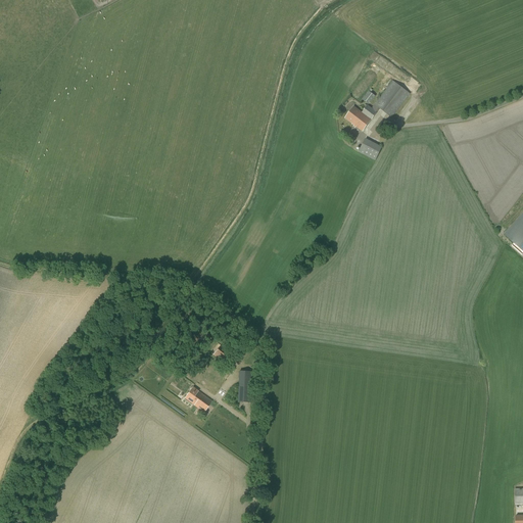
[(345,119),(363,132),(377,112),(380,109),(392,117),(410,94),(392,81),(371,108),(368,105),(362,112),(353,106),(345,119)]
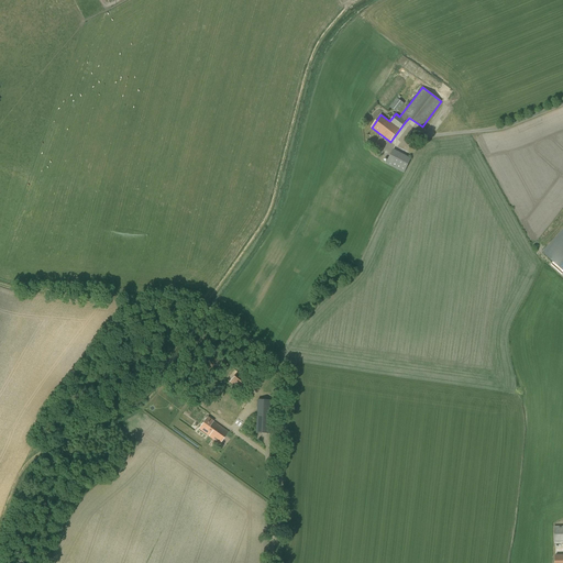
[(404,103),(397,98),(390,107),(397,112),(404,103)]
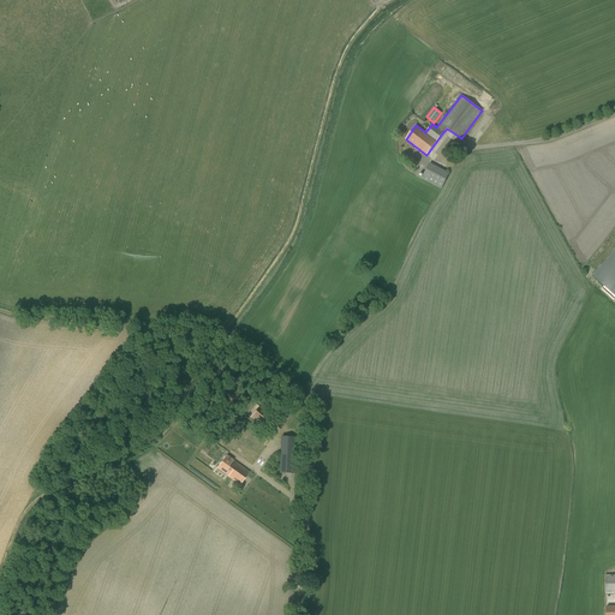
[(449,173),(430,163),(422,179),(441,189),(449,173)]
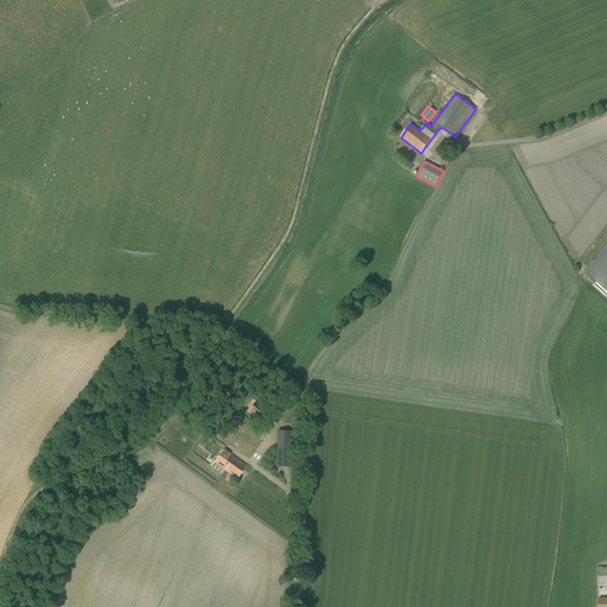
[(606,246),(585,272),(596,282),(593,286),(606,298),(606,246)]
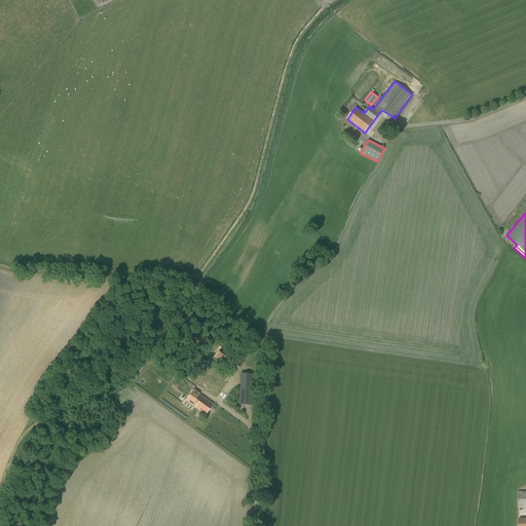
[(243,341),(233,352),(238,357),(249,345),(243,341)]
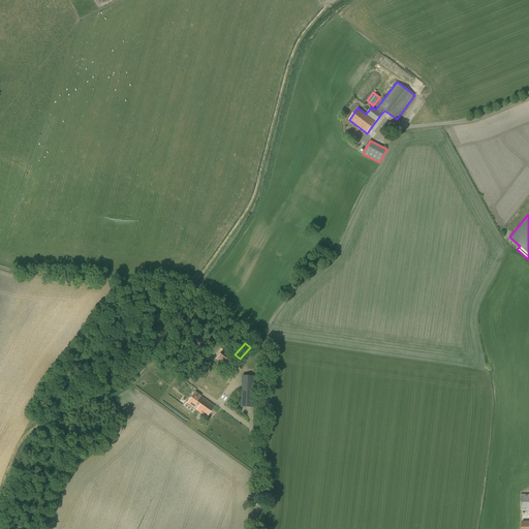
[(224,348),(215,359),(228,370),(238,360),(224,348)]
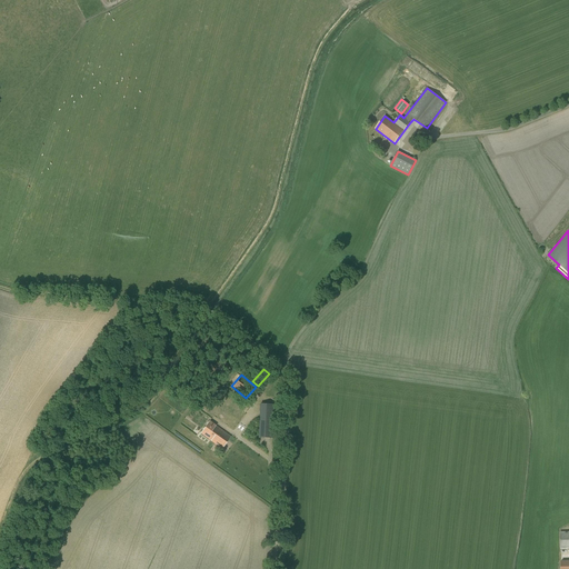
[(260,403),(259,438),(277,439),(278,405),(260,403)]
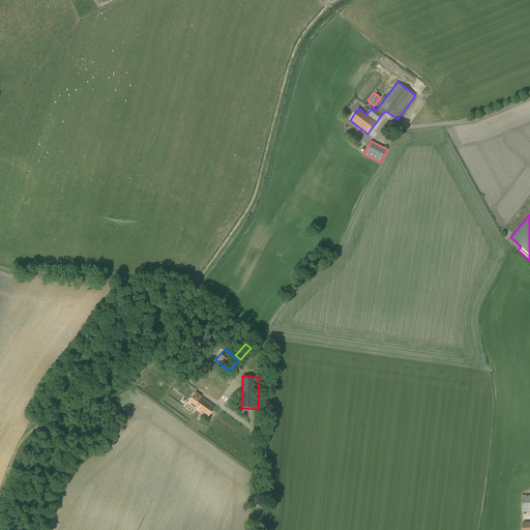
[(187,404),(207,418),(215,407),(196,392),(187,404)]
